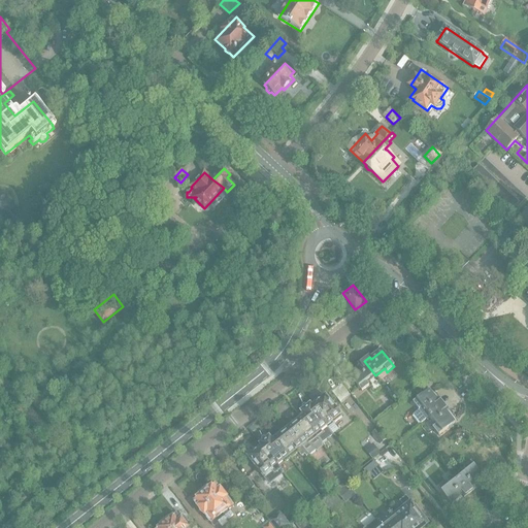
[(360,367),(350,376),(362,392),(369,387),(366,383),(375,375),(364,361),(358,365),(360,367)]
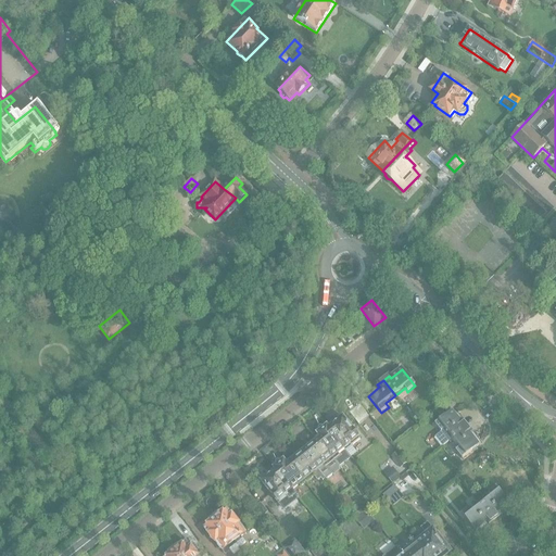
[(453,412),(436,425),(442,432),(445,429),(447,431),(438,438),(444,446),(454,440),(469,427),(469,426),(464,420),(462,422),(453,412)]
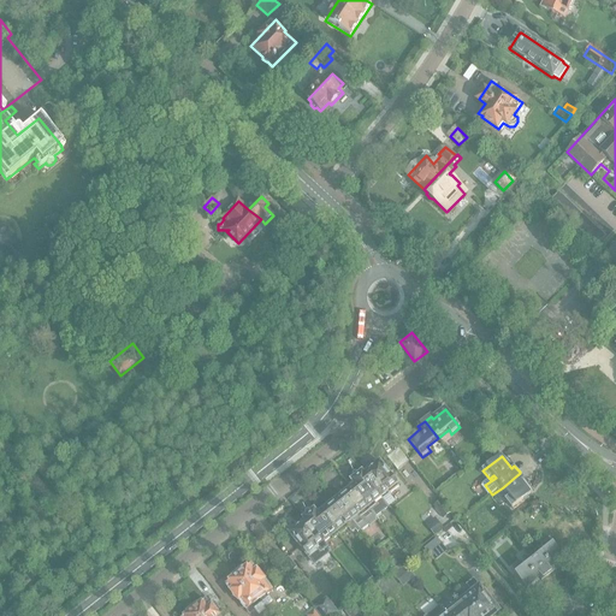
[(365,471),(362,473),(381,497),(384,496),(386,493),(386,495),(388,493),(389,495),(390,493),(400,487),(397,485),(398,484),(391,477),(385,471),(386,469),(385,467),(384,467),(380,462),(366,473),(365,471)]
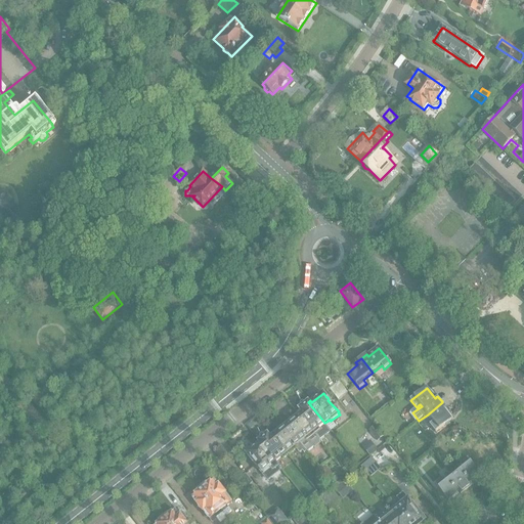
[(299,412),(298,413),(315,434),(318,439),(319,440),(331,431),(324,423),(308,402),(307,403),(305,401),(302,400),(300,402),(300,405),(301,407),(300,408),(301,410),(299,412)]
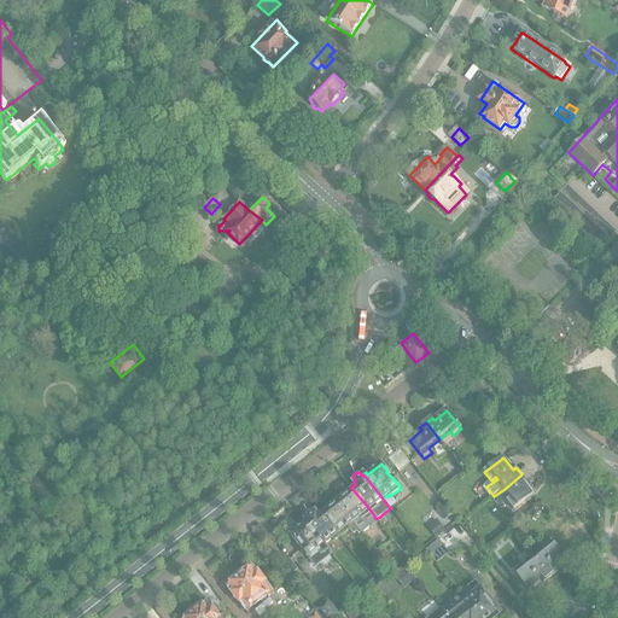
[(522,474),(505,489),(512,499),(508,501),(514,509),(532,495),(523,482),(526,481),(522,474)]
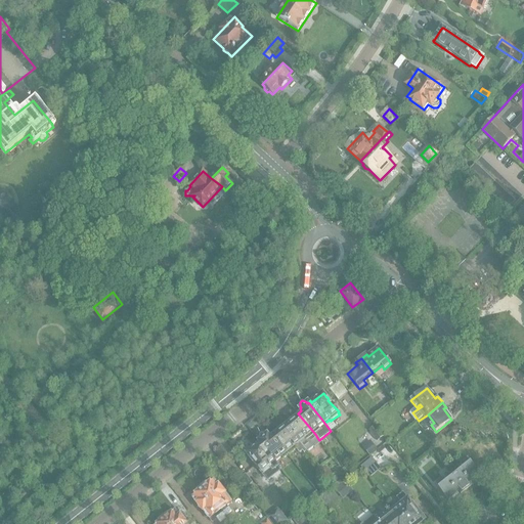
[(287,423),(286,424),(307,450),(307,451),(313,447),(314,448),(321,442),(319,440),(318,439),(315,434),(298,413),(287,423)]
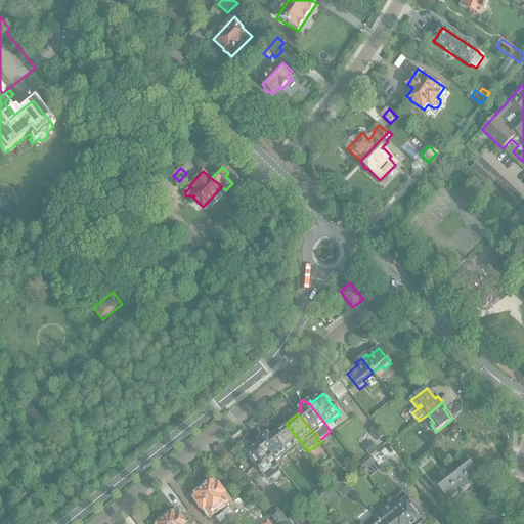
[(272,434),(289,455),(290,454),(296,449),(298,453),(301,451),(303,453),(305,451),(307,450),(286,424),(272,434)]
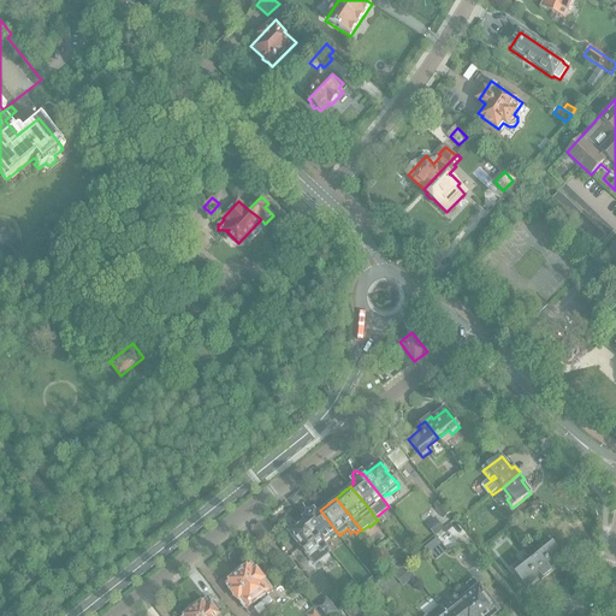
[(440,502),(434,507),(436,509),(440,517),(442,516),(444,519),(450,514),(440,502)]
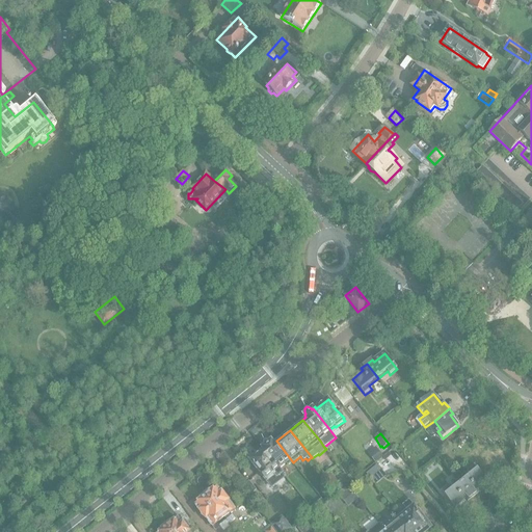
[(263,442),(263,446),(264,447),(263,448),(280,469),(281,469),(286,464),(287,467),(293,462),(276,441),(273,443),(271,441),(270,443),(268,441),(265,440),(263,442)]
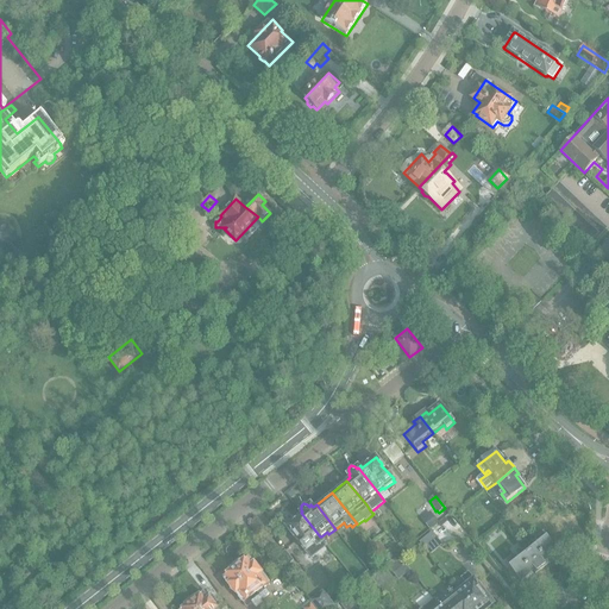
[(302,515),(287,528),(290,532),(289,533),(292,537),(293,535),(297,541),(296,542),(303,551),(305,550),(311,557),(313,559),(328,547),(320,537),(301,513),(300,513),(302,515)]
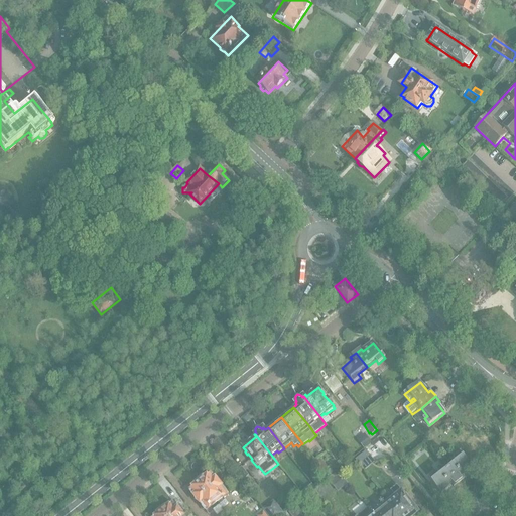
[(368,439),(361,444),(364,448),(371,442),(368,439)]
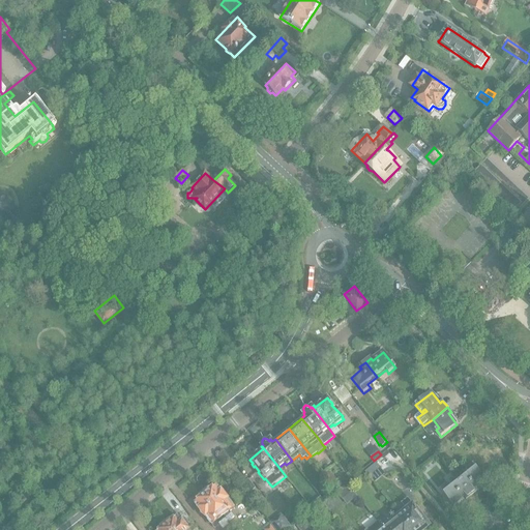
[(377,463),(365,472),(370,478),(382,470),(377,463)]
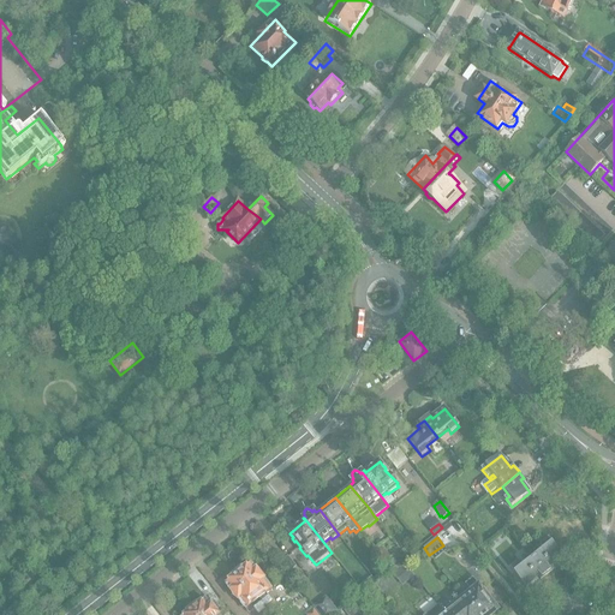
[(543,551),(533,560),(547,577),(554,572),(551,569),(563,559),(549,541),(541,548),(543,551)]
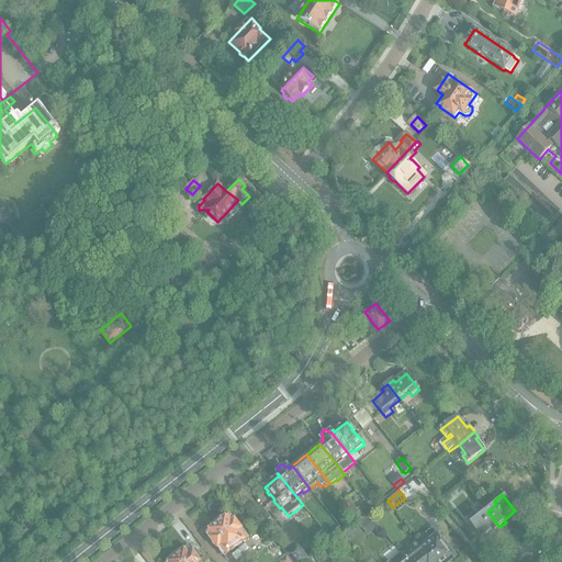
[(405,498),(392,507),(396,513),(408,503),(405,498)]
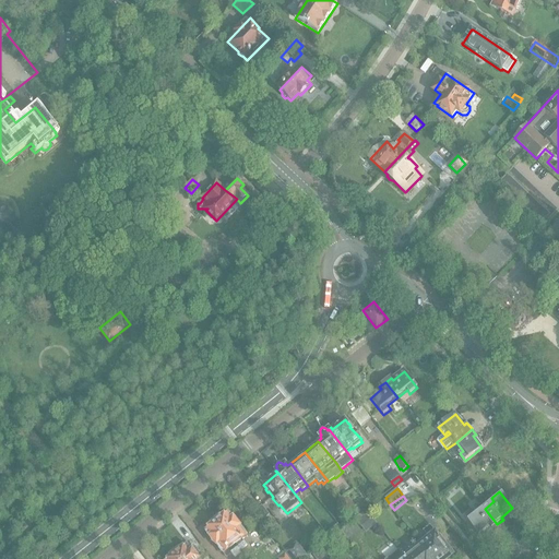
[(473,512),(465,519),(478,535),(489,526),(491,528),(497,524),(485,509),(476,515),(473,512)]
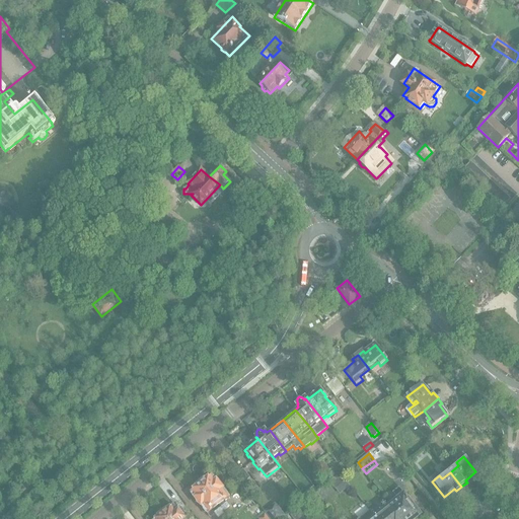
[(201,482),(220,506),(224,512),(230,507),(226,502),(231,498),(213,475),(209,478),(208,476),(201,482)]
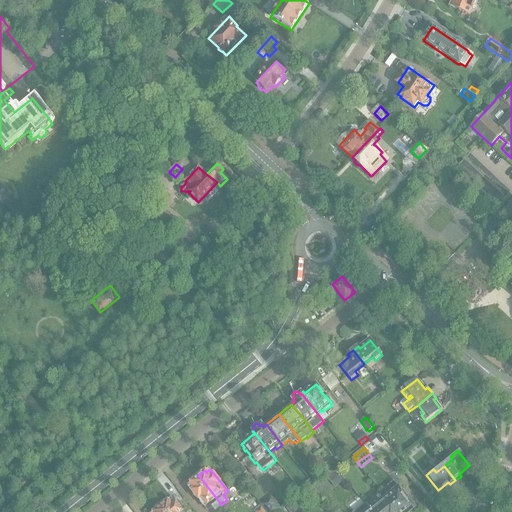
[(337,469),(326,477),(331,484),(339,477),(343,482),(345,480),(341,476),(342,475),(337,469)]
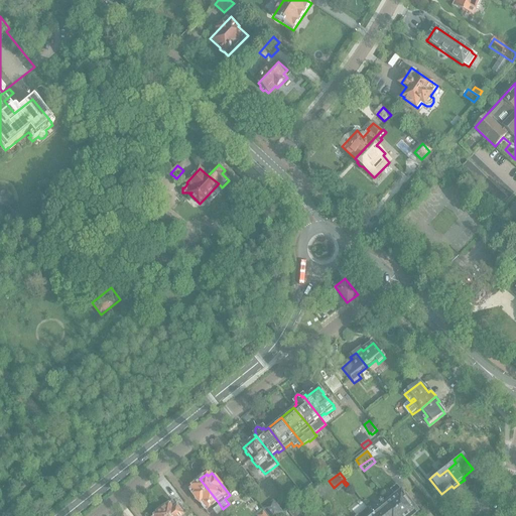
[(194,487),(190,490),(202,505),(200,507),(204,511),(205,510),(209,515),(214,511),(216,514),(223,509),(219,503),(200,479),(192,485),(194,487)]
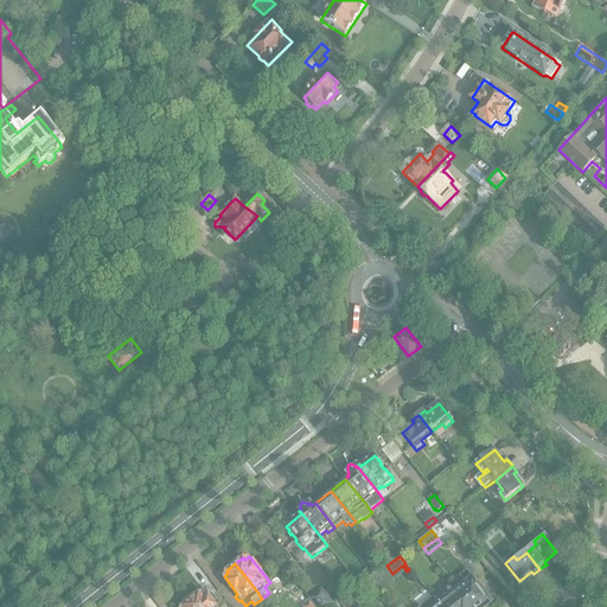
[(465,582),(457,588),(471,606),(486,606),(491,604),(467,573),(461,577),(465,582)]
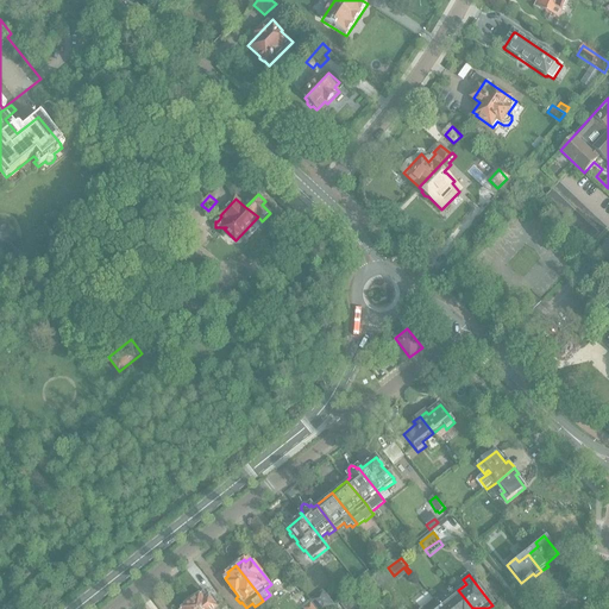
[(472,608),(458,590),(439,606),(441,608),(472,608)]
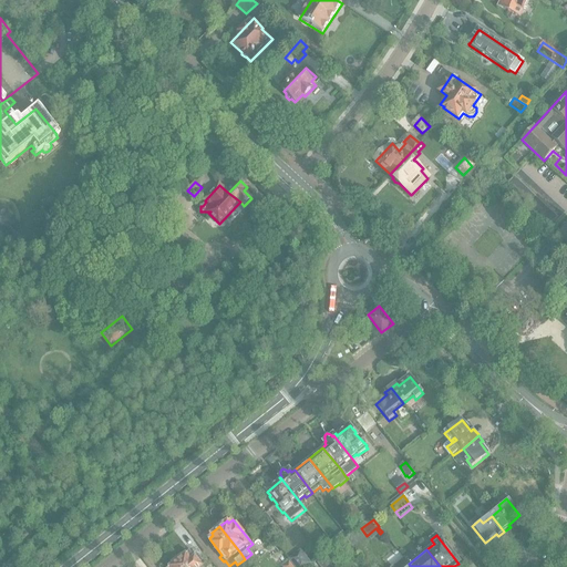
[(301,550),(289,559),(295,566),(307,566),(311,564),(301,550)]
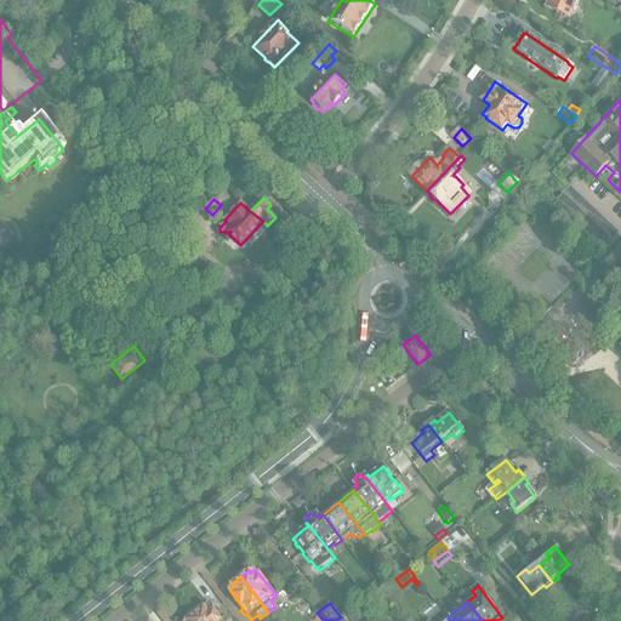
[(203,607),(194,614),(199,620),(221,620),(209,605),(204,610),(203,607)]
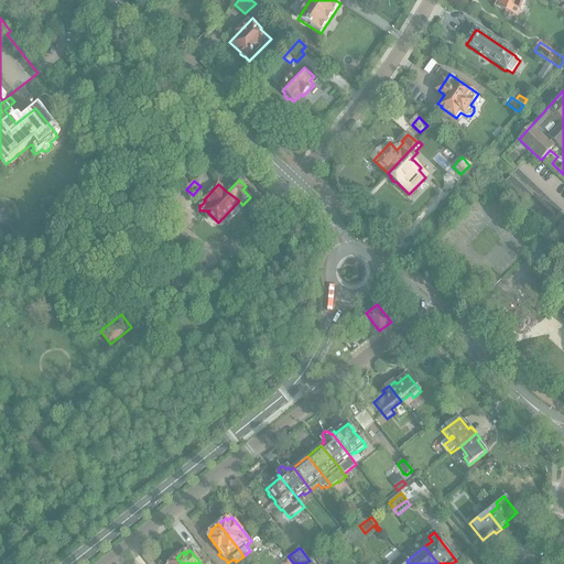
[(326,550),(314,559),(318,563),(323,563),(333,556),(328,551),(327,552),(326,550)]
